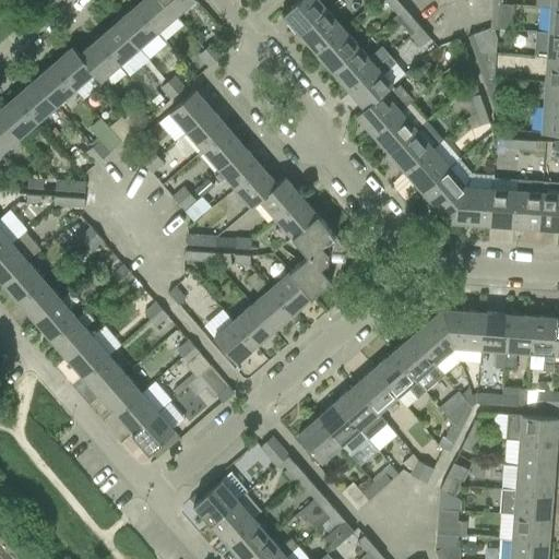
[(162,0),(141,0),(135,6),(157,32),(176,15),(162,0)]
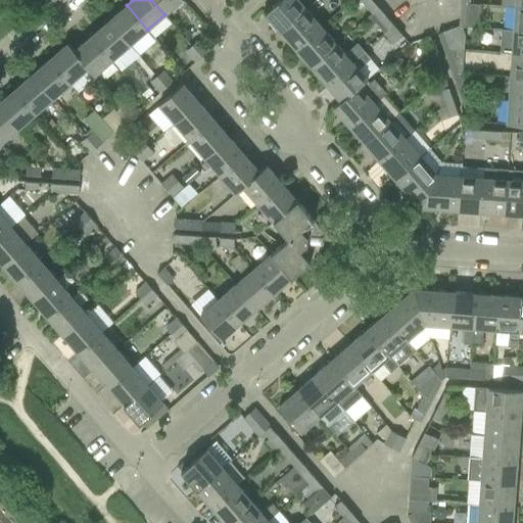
[(151,0),(164,14),(180,0),(151,0)]
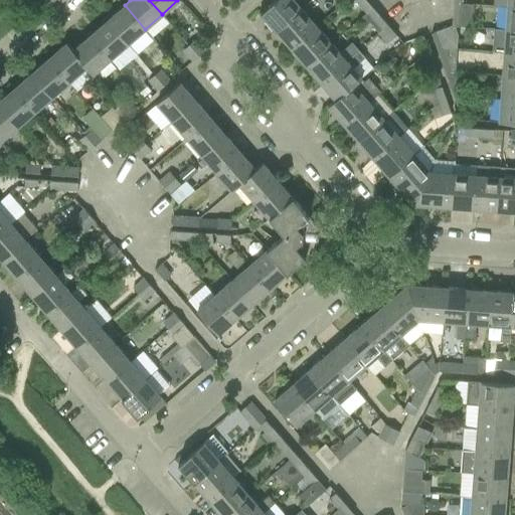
[(274,0),(260,13),(275,30),(300,9),(292,0),(274,0)]
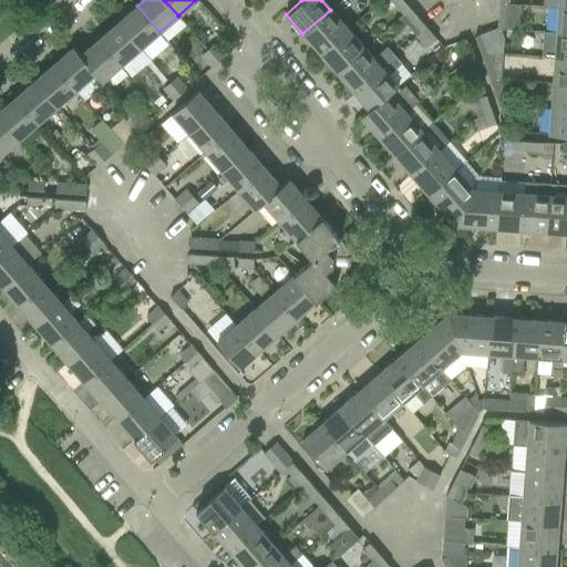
[(403,14),(409,21),(415,16),(403,1),(397,7),(403,14)]
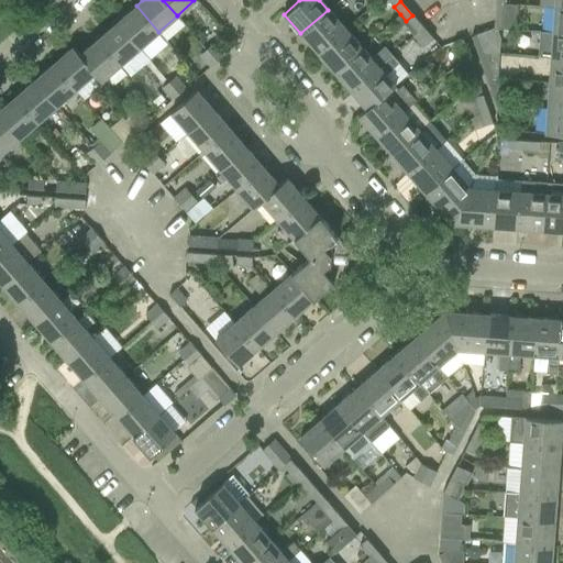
[(494,19),(493,29),(515,31),(517,4),(508,4),(504,3),(495,3),(494,19)]
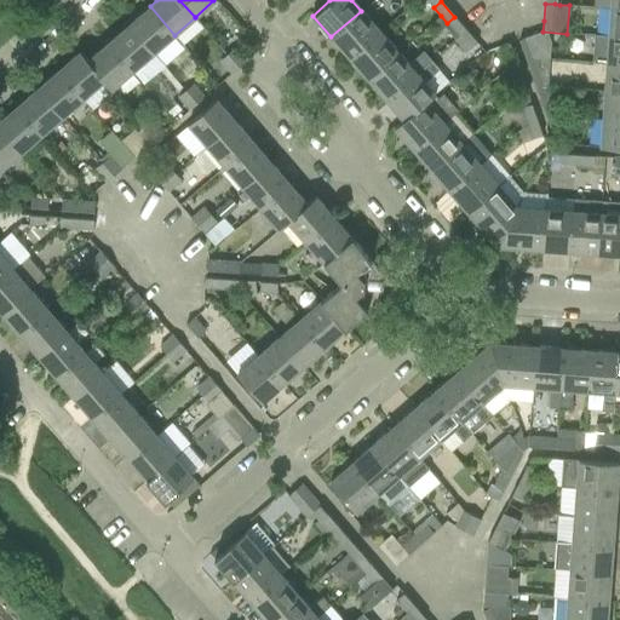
[(150,6),(128,24),(154,52),(174,35),(150,6)]
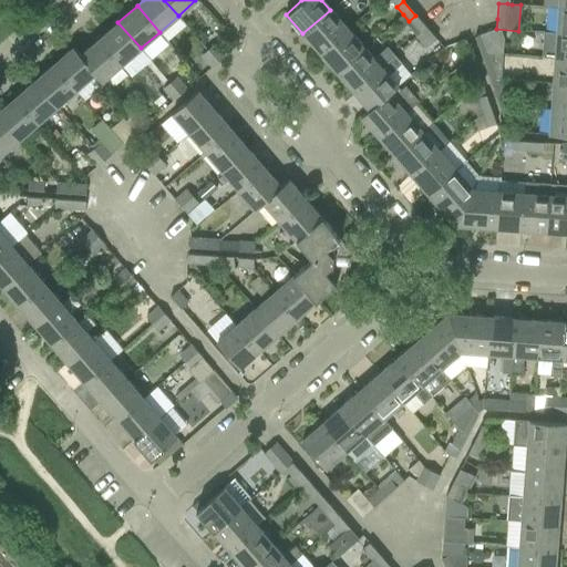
[(557,8),(556,32),(566,33),(566,8),(558,8),(557,8)]
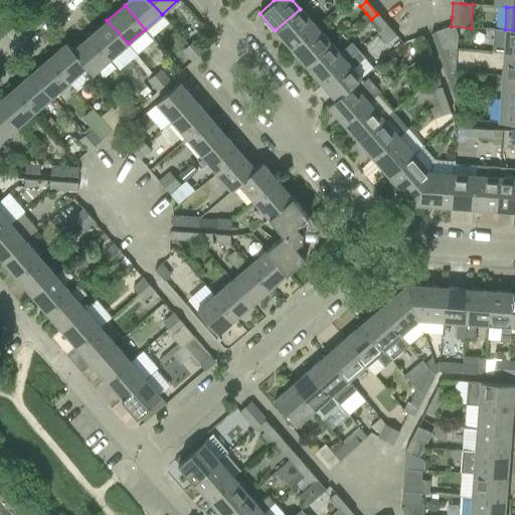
[(275,30),(290,48),(315,26),(300,9),(275,30)]
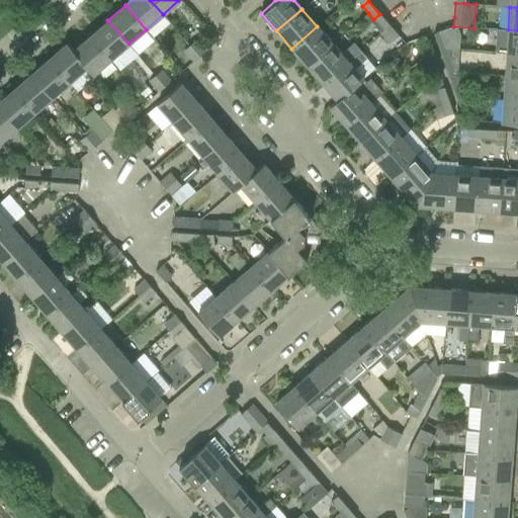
[(368,13),(362,19),(368,26),(371,23),(379,33),(390,25),(379,14),(373,19),(368,13)]
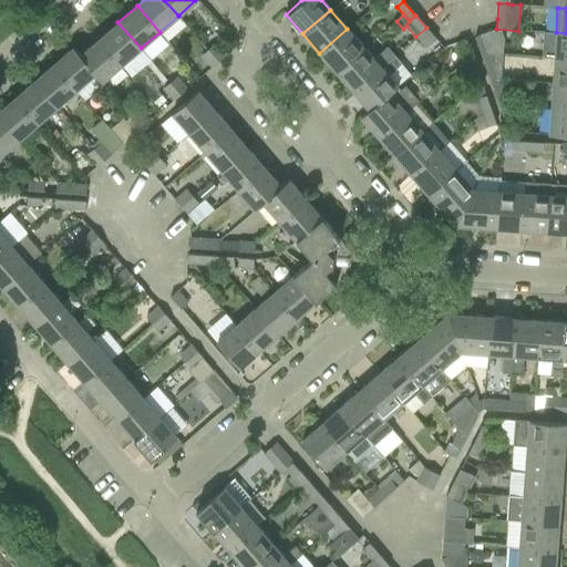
[(117,22),(99,39),(122,64),(141,48),(117,22)]
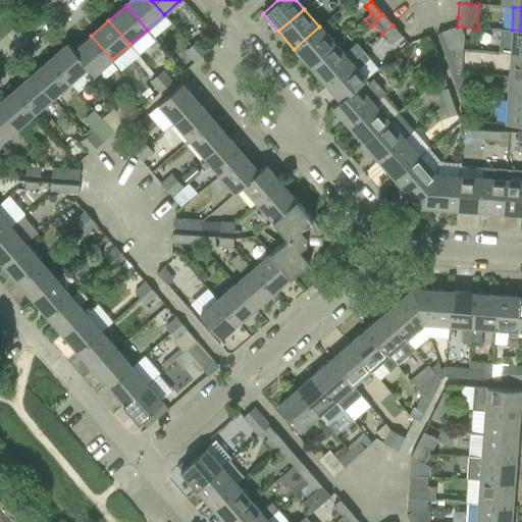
[(401,36),(393,25),(382,34),(392,44),(401,36)]
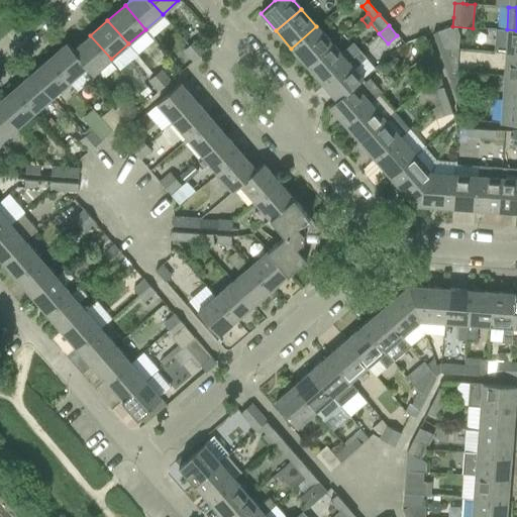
[(291,48),(306,66),(331,43),(316,26),(291,48)]
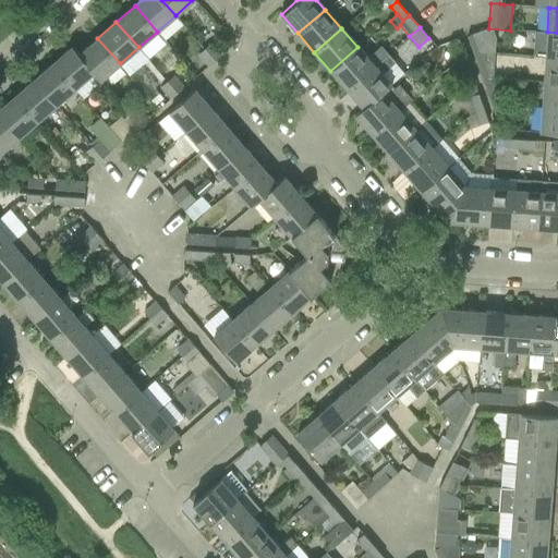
[(474,33),(466,36),(473,55),(482,52),(494,53),(495,53),(496,39),(486,38),(484,29),(474,33)]
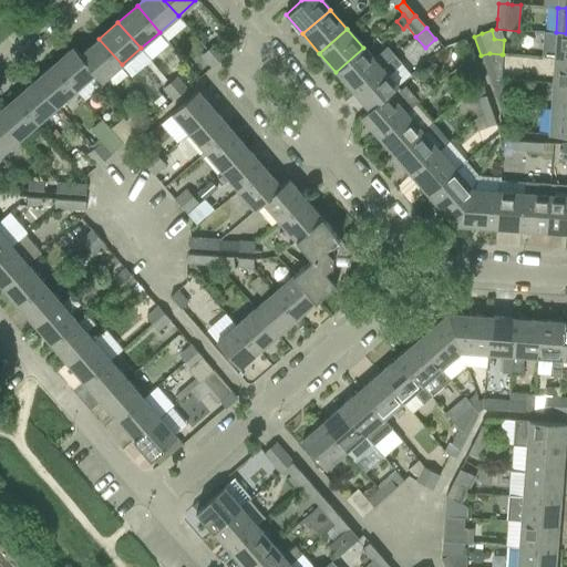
[(543,32),(540,57),(554,58),(566,58),(566,33),(556,32),(543,32)]
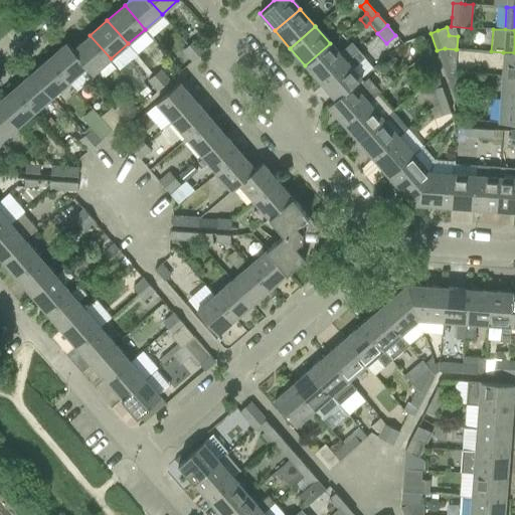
[(90,35),(72,50),(87,66),(86,67),(92,74),(111,58),(90,35)]
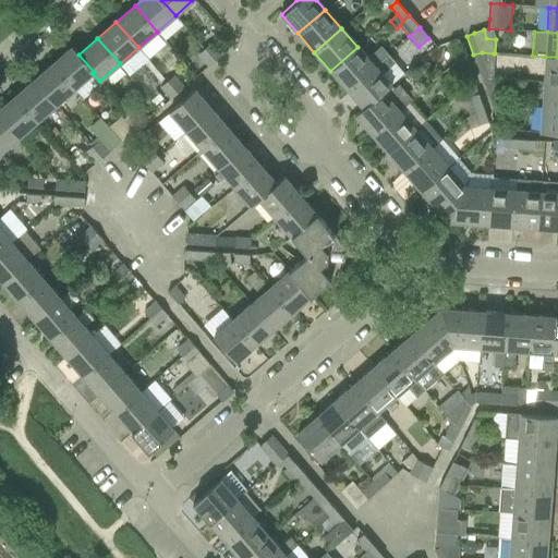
[(450,41),(455,56),(463,52),(458,39),(450,41)]
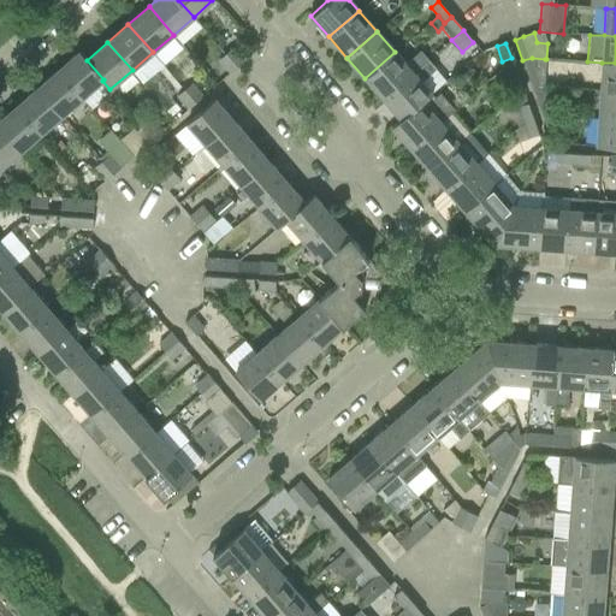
[(232,48),(225,54),(237,66),(243,61),(232,48)]
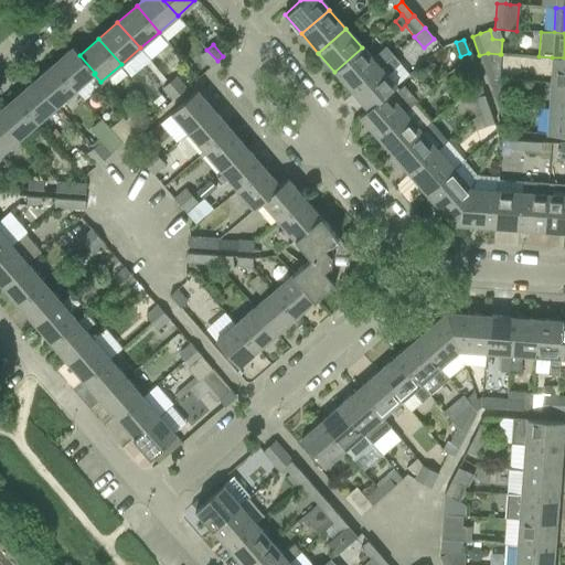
[(73,48),(53,64),(75,89),(94,74),(95,73),(80,55),(73,48)]
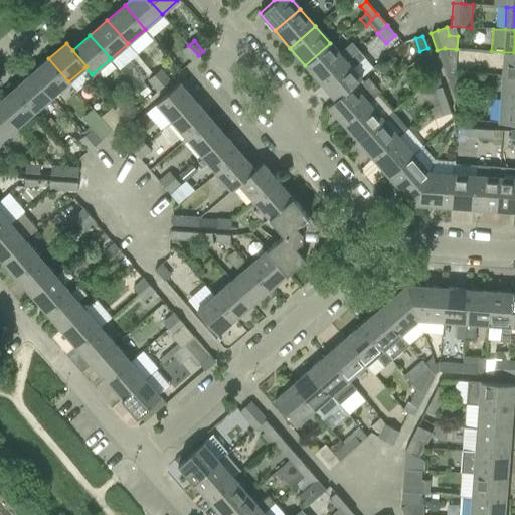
[(305,65),(320,82),(358,50),(352,43),(339,54),(330,43),(305,65)]
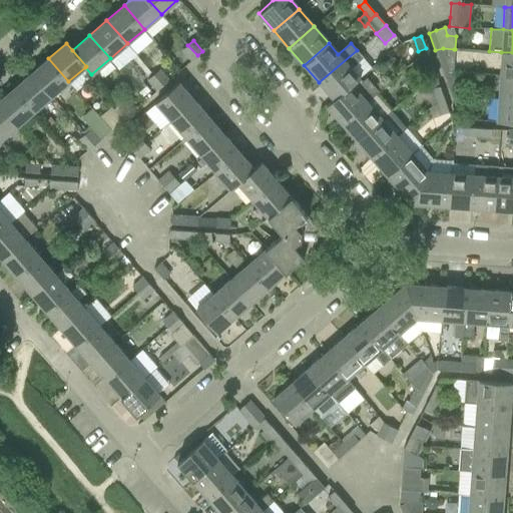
[(197,55),(187,45),(181,50),(191,61),(197,55)]
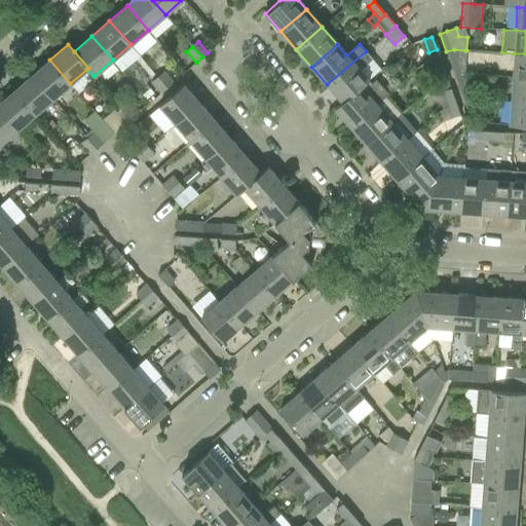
[(437,49),(428,52),(434,66),(441,64),(437,49)]
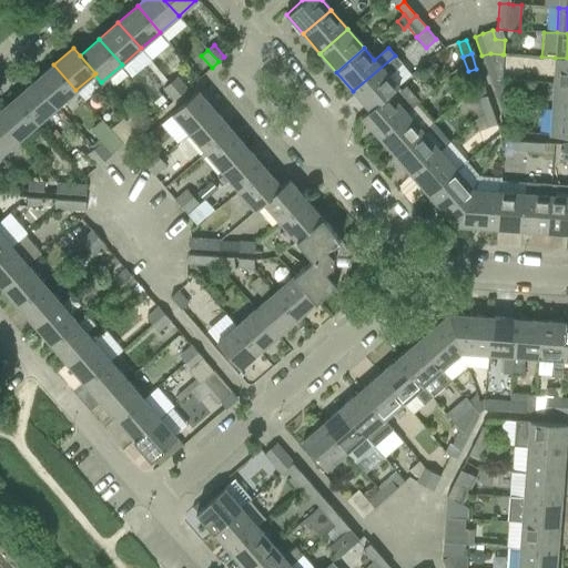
[(490,53),(482,56),(485,66),(489,80),(501,80),(503,54),(490,53)]
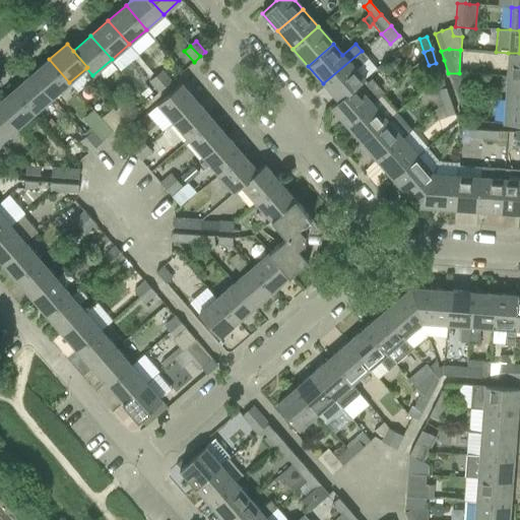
[(323,83),(337,101),(338,101),(356,85),(356,86),(364,79),(355,70),(369,59),(362,51),(323,83)]
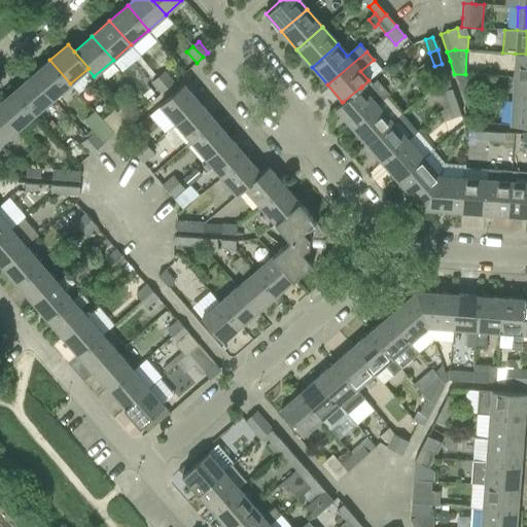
[(526,54),(515,54),(514,77),(526,77),(526,54)]
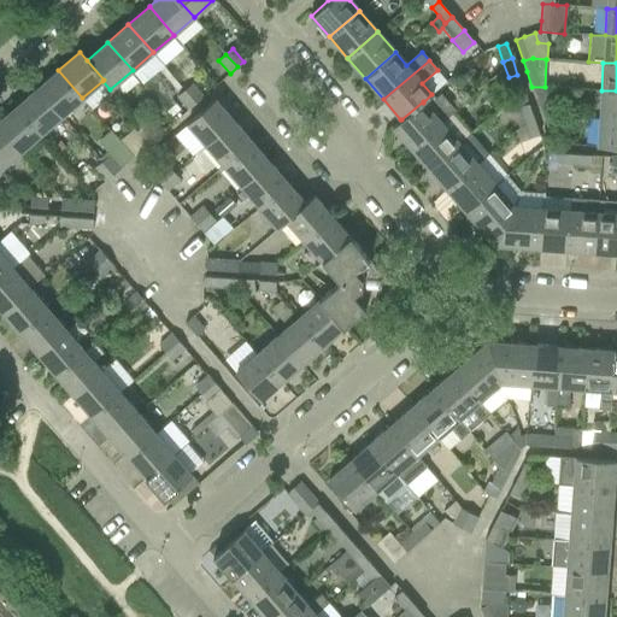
[(58,70),(37,88),(62,116),(82,98),(58,70)]
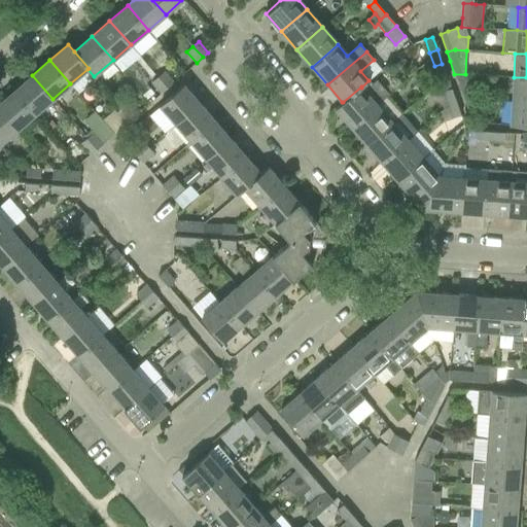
[(164,71),(157,76),(168,88),(173,82),(164,71)]
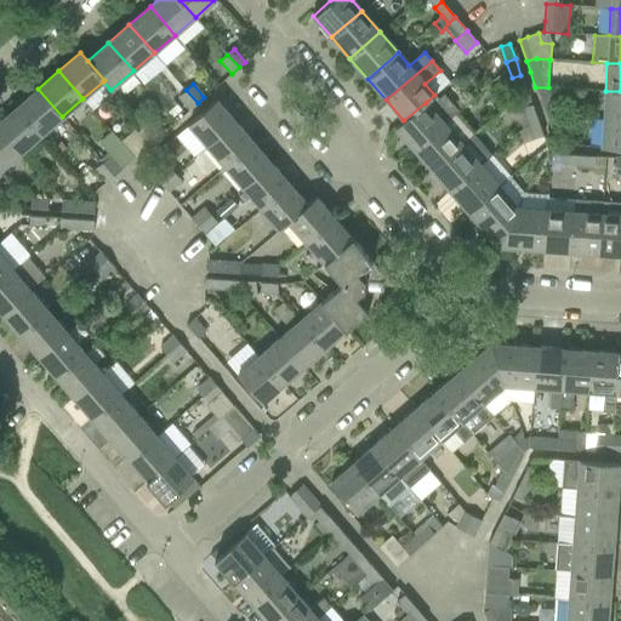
[(548,87),(535,87),(546,117),(557,113),(548,87)]
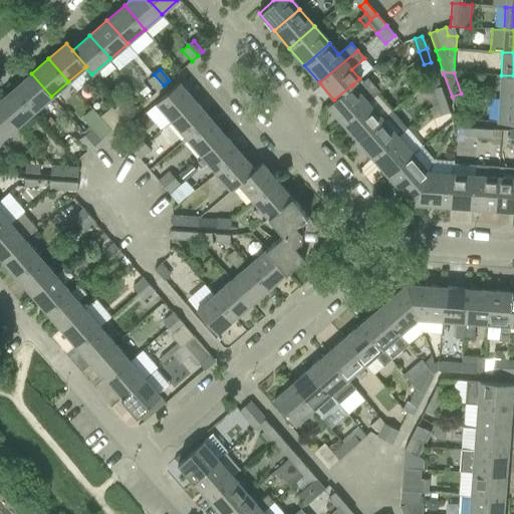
[(31,73),(14,87),(34,111),(51,96),(31,73)]
